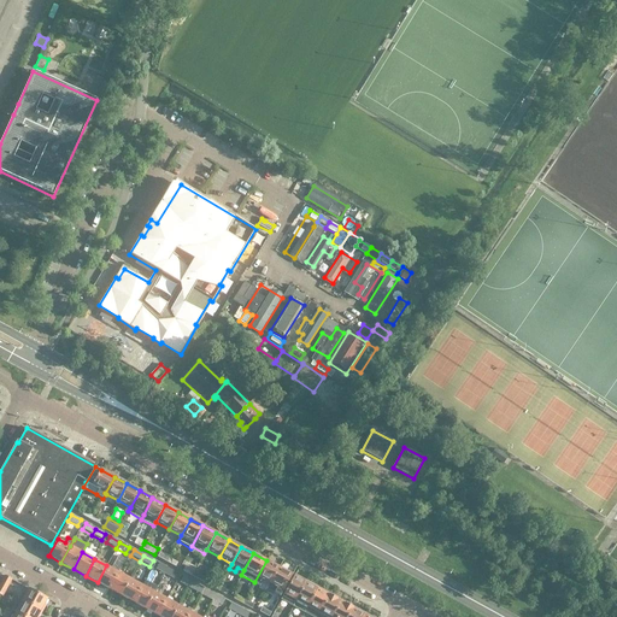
[(266,560),(254,582),(253,583),(259,587),(263,581),(269,585),(278,568),(266,560)]
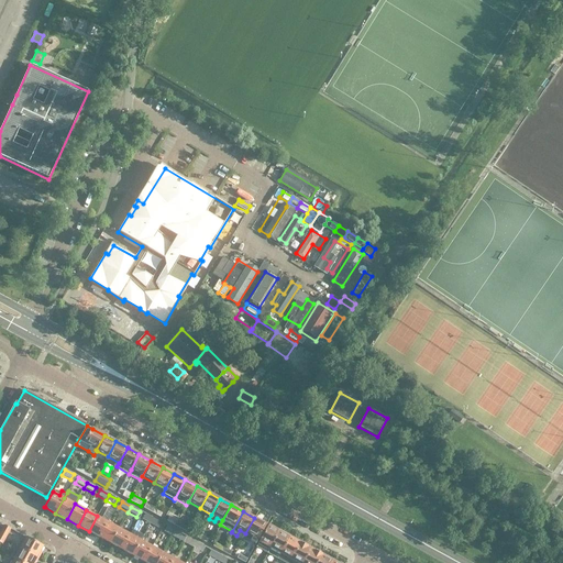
[(108,522),(112,516),(107,512),(103,519),(97,516),(89,531),(100,538),(108,522)]
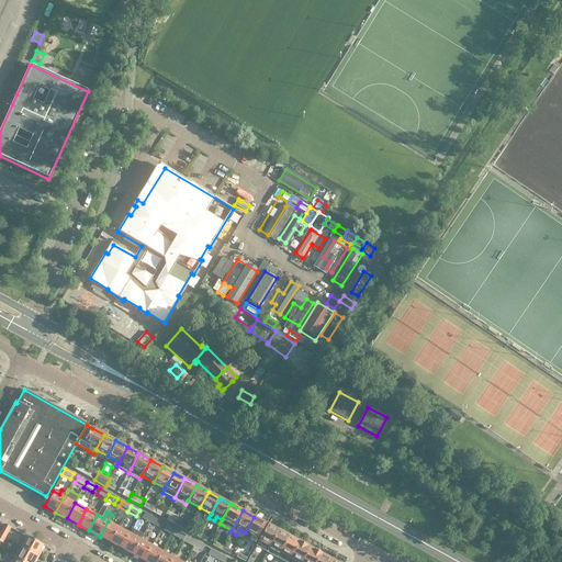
[(149,524),(153,517),(144,513),(141,518),(149,524)]
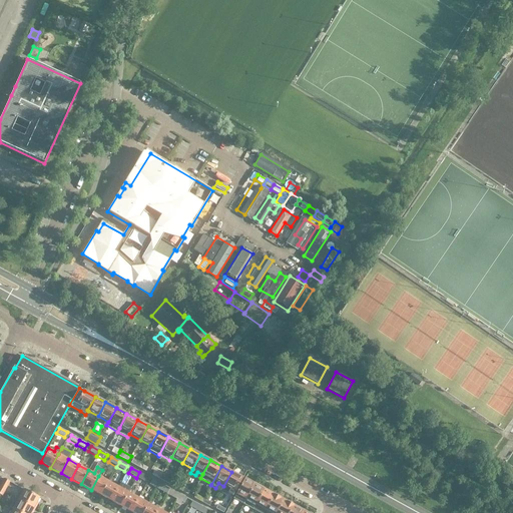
[(146,483),(149,478),(139,472),(136,478),(146,483)]
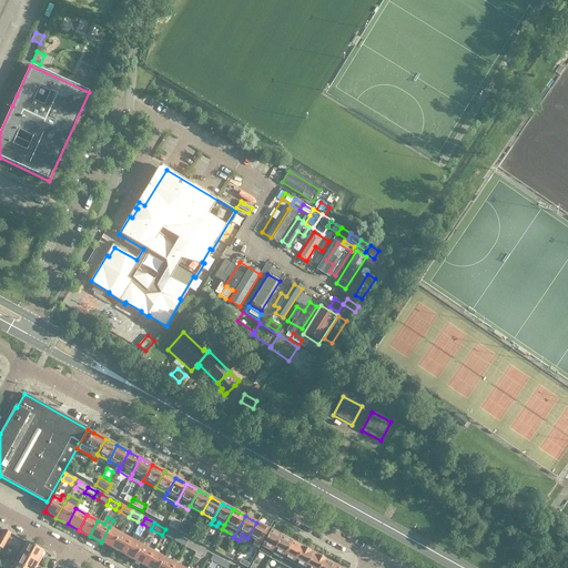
[(247,538),(245,543),(257,549),(260,544),(269,529),(256,523),(247,538)]
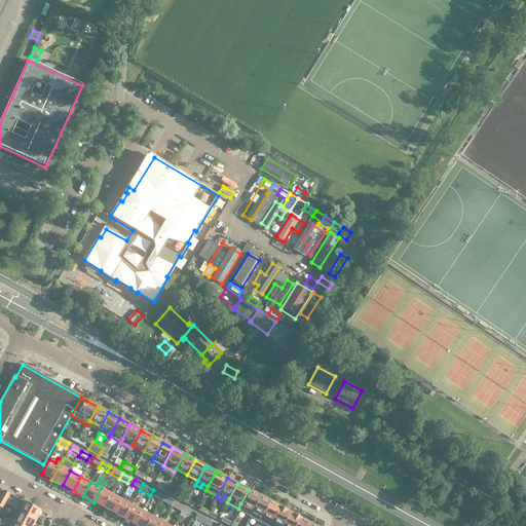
[(101,488),(94,502),(104,508),(111,493),(101,488)]
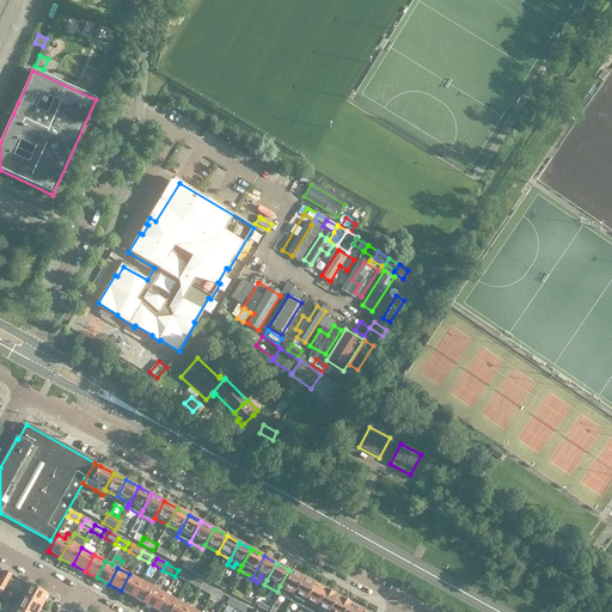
[(293,571),(292,571),(279,594),(291,601),(293,597),(303,577),(299,575),(299,574),(293,570),(293,571)]
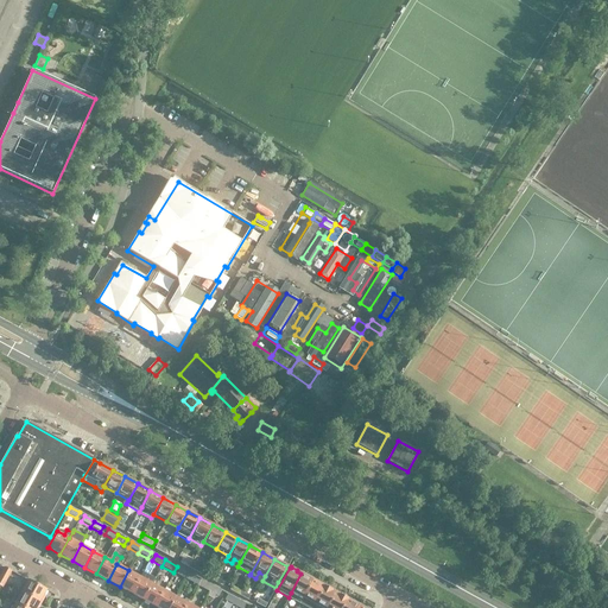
[(12,571),(4,568),(0,575),(0,580),(6,583),(12,571)]
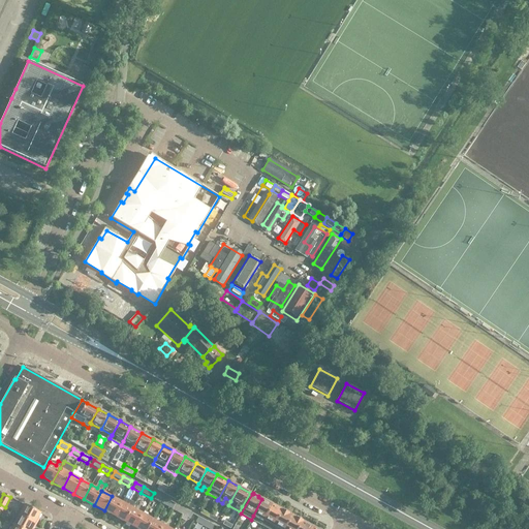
[(161,504),(164,498),(155,494),(152,499),(161,504)]
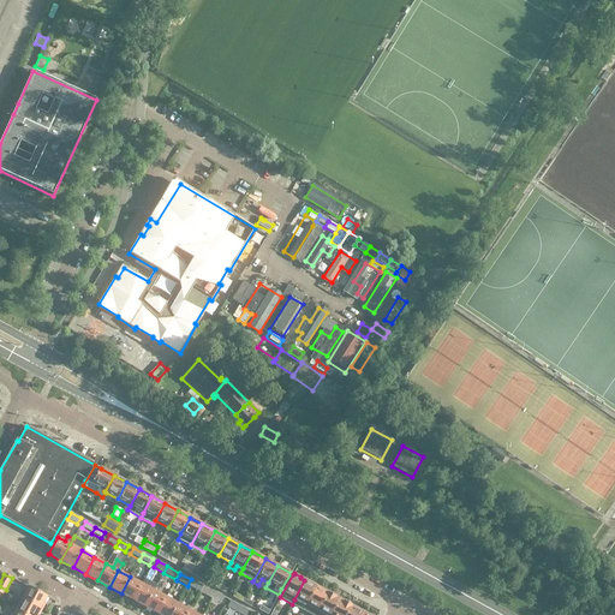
[(130,577),(121,593),(132,601),(142,584),(130,577)]
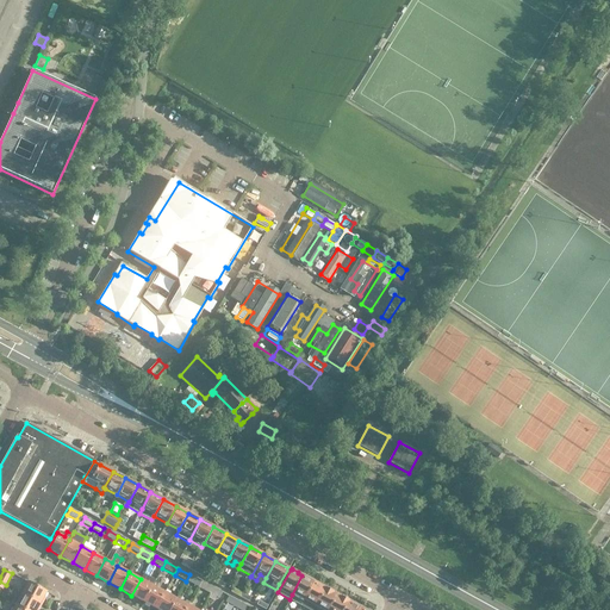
[(198,587),(201,582),(190,574),(186,582),(198,587)]
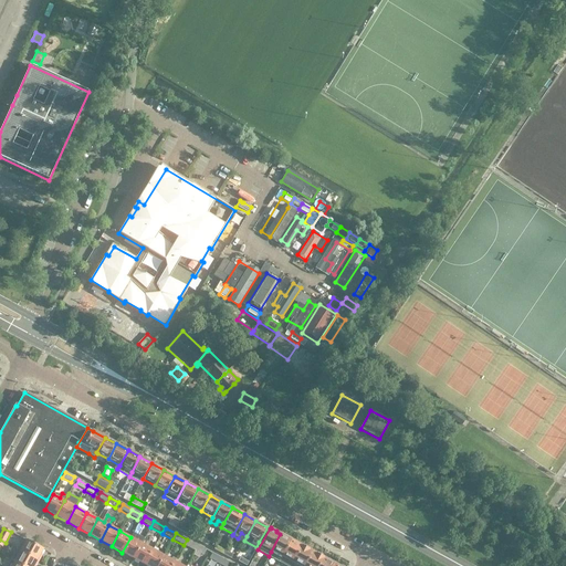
[(280,534),(271,552),(269,556),(279,562),(281,557),(291,541),(286,538),(287,536),(282,533),(281,535),(280,534)]
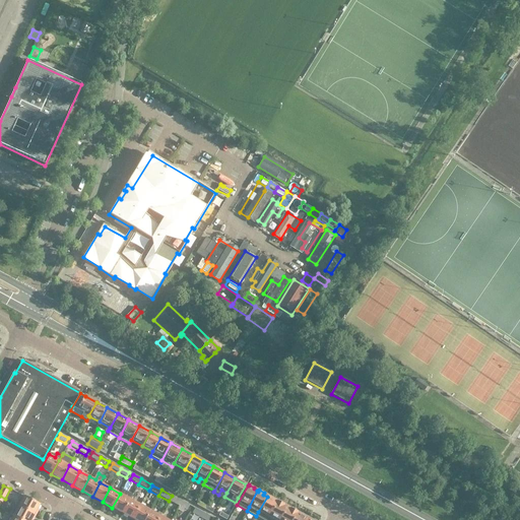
[(120,494),(112,508),(122,513),(130,499),(120,494)]
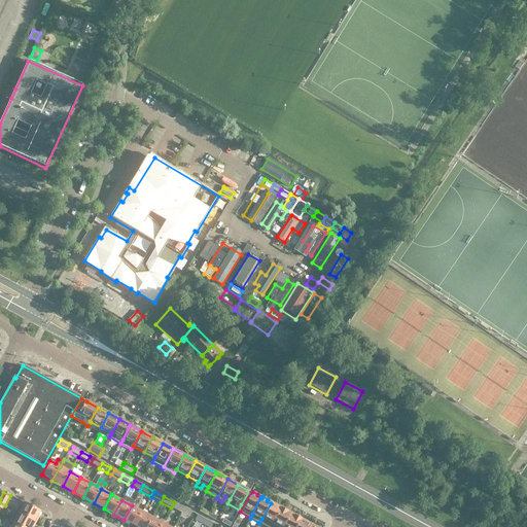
[(23,505),(19,513),(35,522),(35,521),(36,521),(39,516),(38,516),(40,512),(25,502),(23,505)]
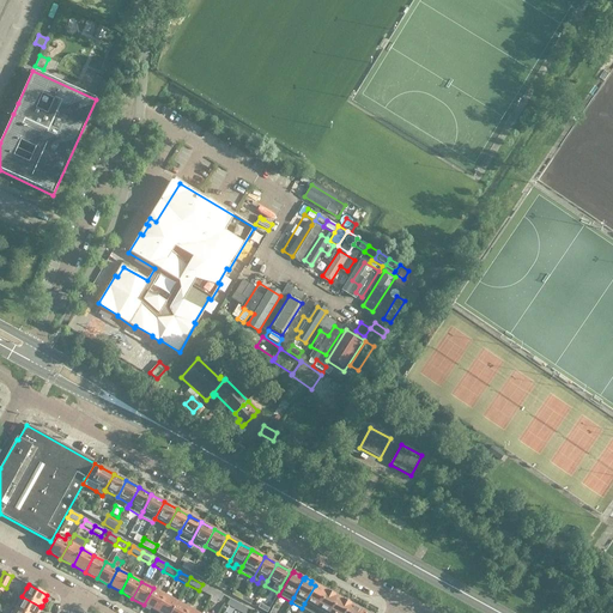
[(211,598),(214,590),(202,584),(199,590),(211,598)]
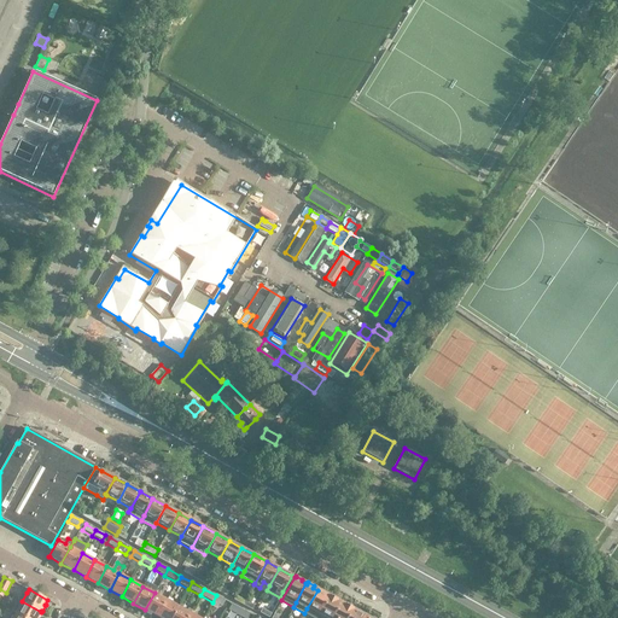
[(318,590),(307,608),(304,613),(314,617),(316,617),(319,616),(330,596),(325,594),(326,593),(320,589),(319,590),(318,590)]
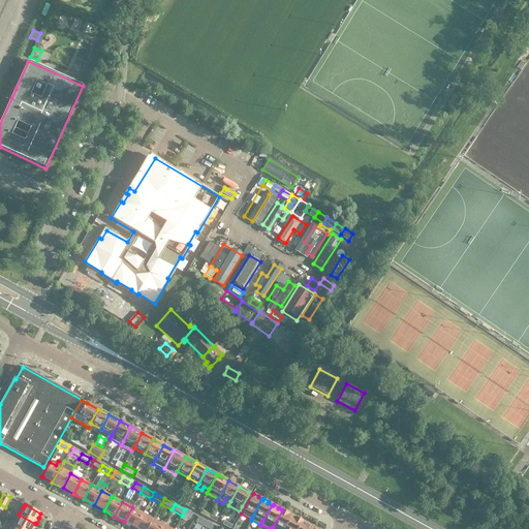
[(132,507),(124,522),(134,527),(143,514),(132,507)]
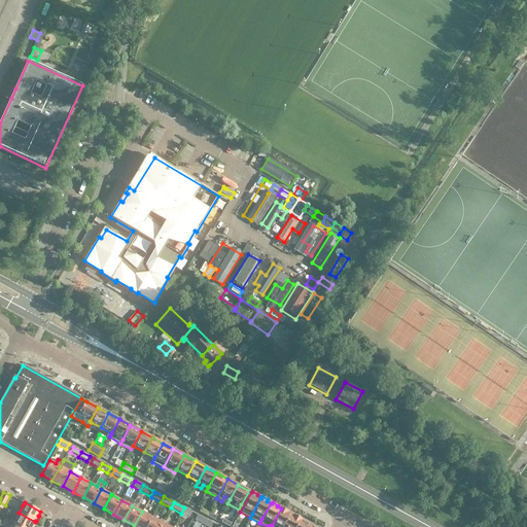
[(184,507),(181,514),(179,516),(184,519),(185,516),(189,518),(192,513),(184,507)]
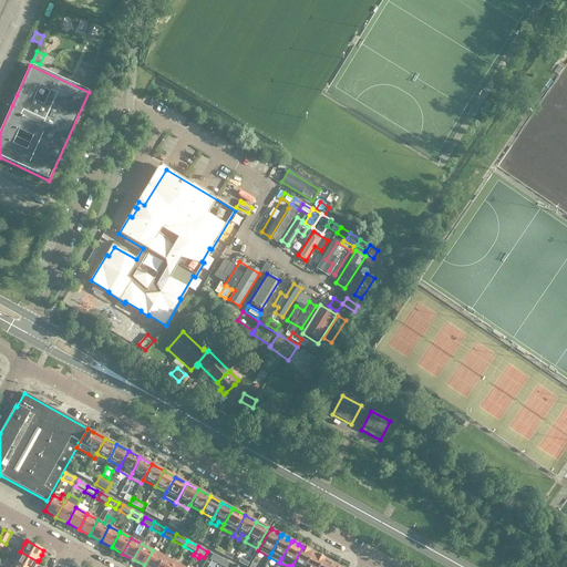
[(305,566),(313,553),(309,550),(309,549),(303,546),(303,548),(302,547),(292,565),(294,565),(292,566),(305,566)]
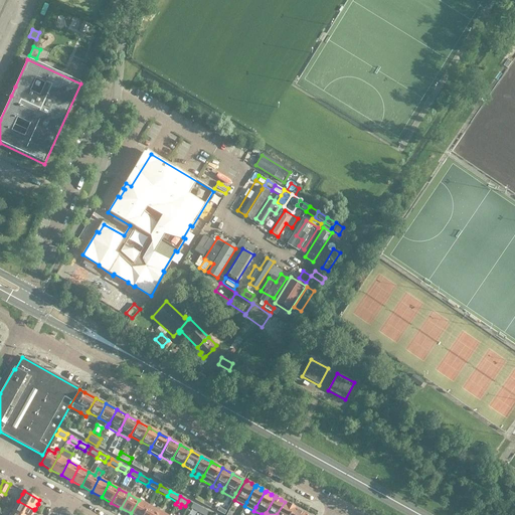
[(32,513),(34,510),(18,501),(12,497),(9,502),(13,504),(10,509),(13,511),(20,514),(32,514),(33,514),(32,513)]
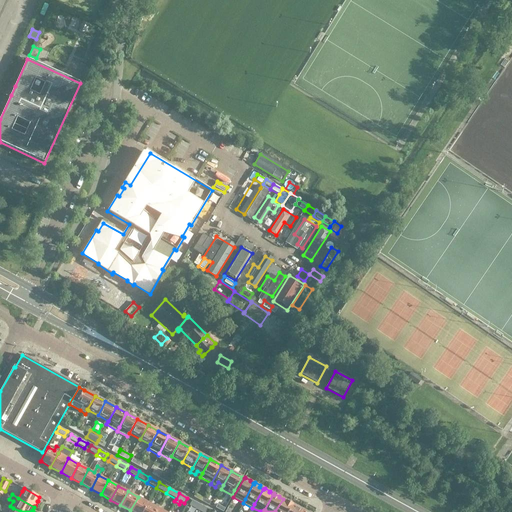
[(138,497),(130,510),(132,511),(142,511),(148,502),(138,497)]
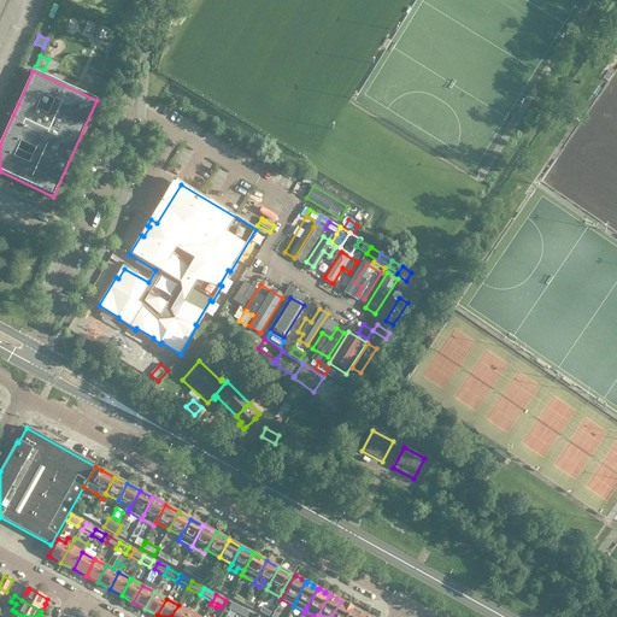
[(347,616),(352,609),(352,607),(352,606),(346,603),(346,605),(341,601),(331,616),(347,616)]
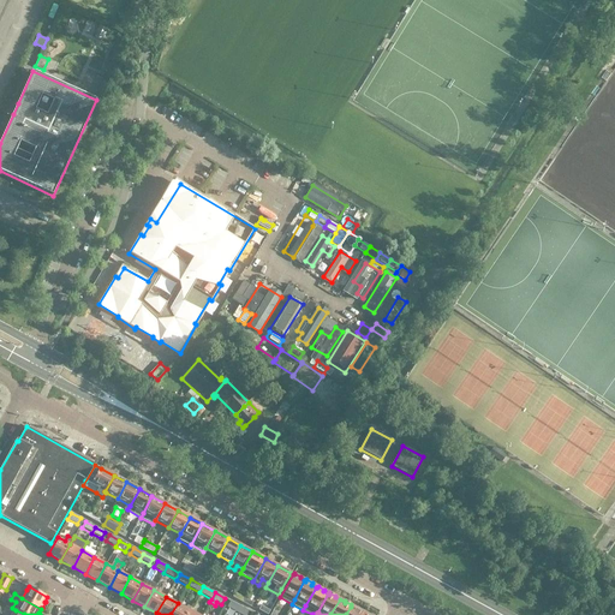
[(227,607),(236,611),(239,605),(231,601),(227,607)]
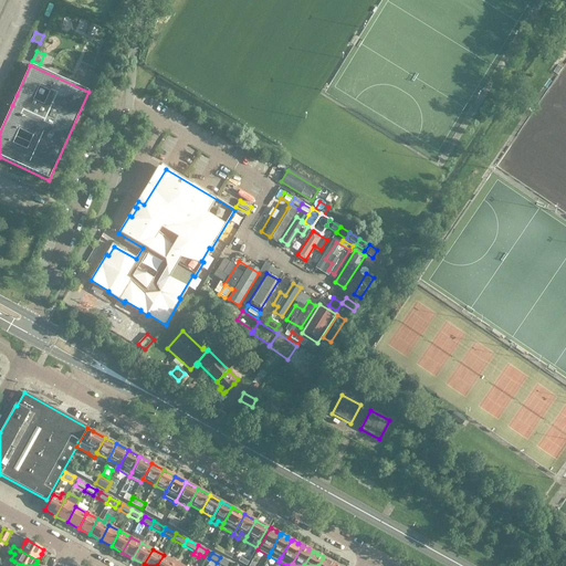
[(164,555),(157,565),(171,565),(176,559),(173,557),(171,559),(164,555)]
